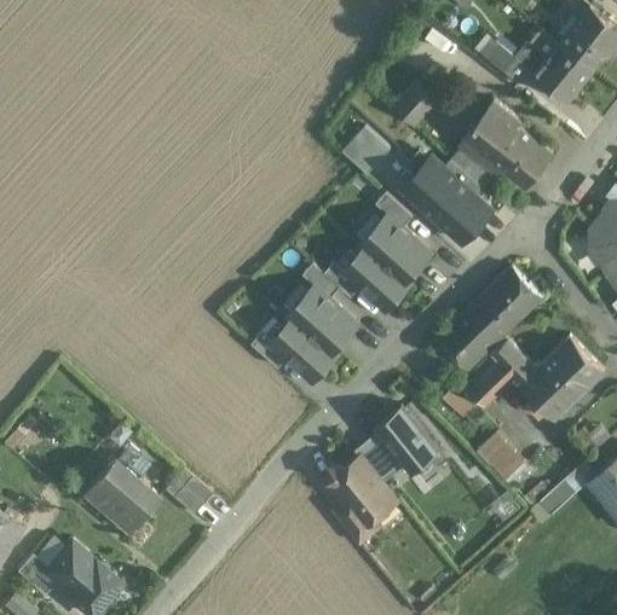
[(616,29),(588,7),(559,45),(590,71),(603,56),(607,59),(616,46),(616,29)]
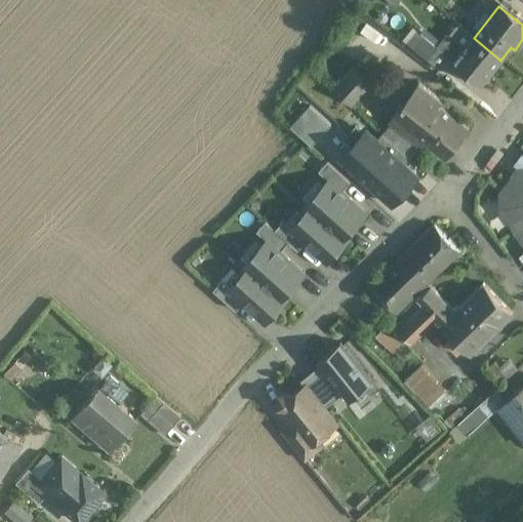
[(463,51),(445,38),(436,49),(449,61),(448,62),(480,86),(500,61),(474,38),(463,51)]
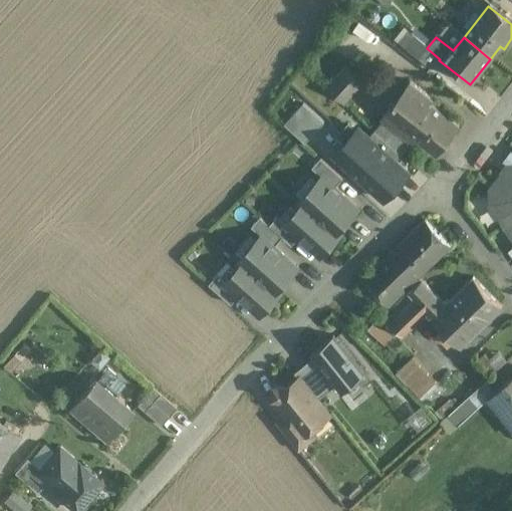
[(427,48),(414,39),(405,51),(430,71),(439,60),(440,59),(427,48)]
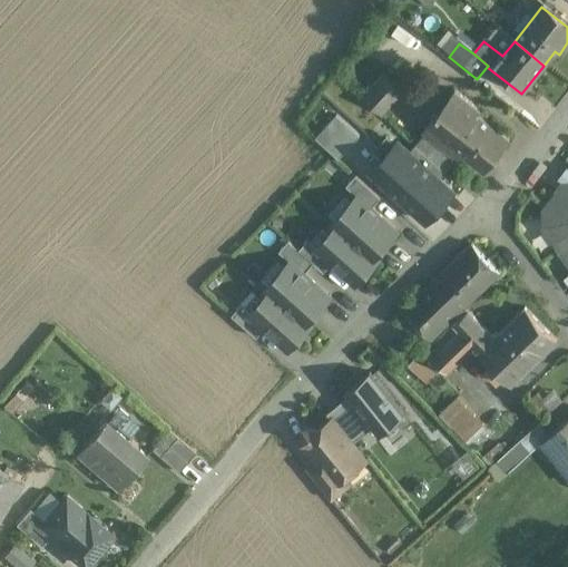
[(400,95),(381,78),(361,99),(380,117),(400,95)]
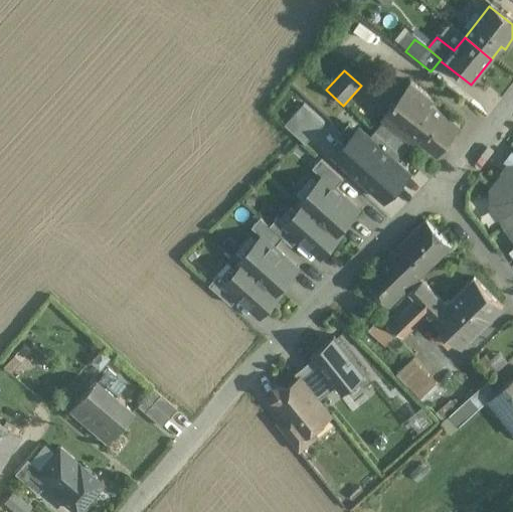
[(410,84),(380,121),(383,123),(374,133),(400,157),(411,145),(412,146),(415,142),(435,158),(458,129),(431,106),(433,103),(410,84)]
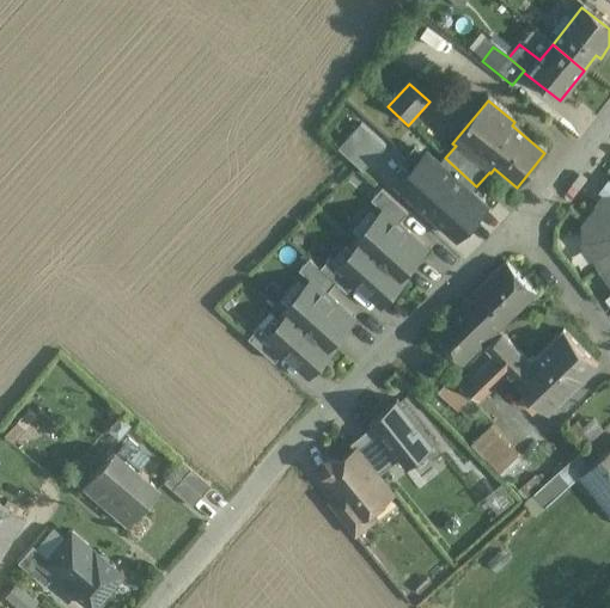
[(363,171),(385,146),(358,121),(335,146),(363,171)]
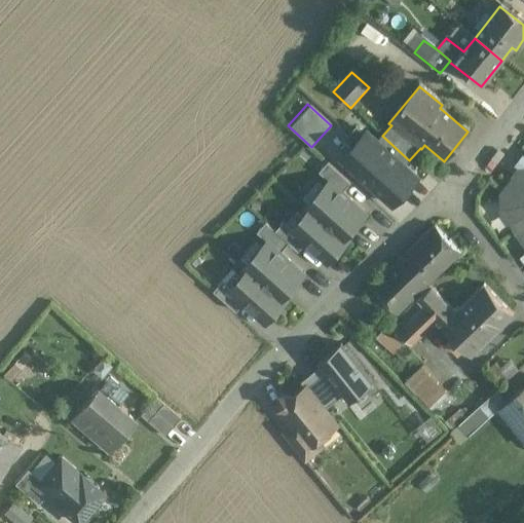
[(362,117),(351,108),(340,120),(350,129),(362,117)]
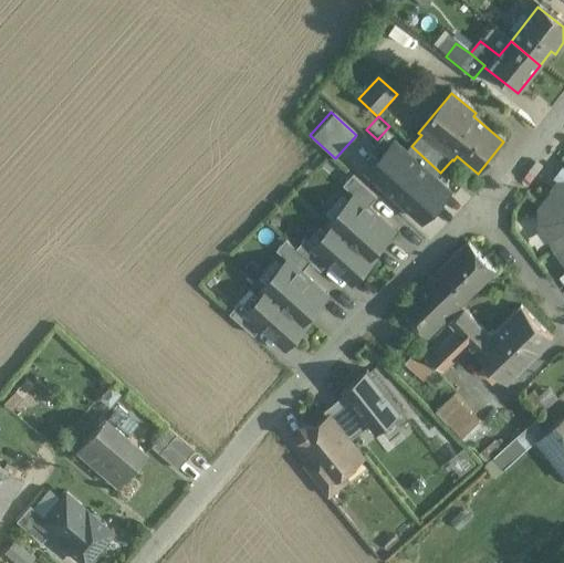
[(411,146),(389,126),(377,139),(355,163),(410,214),(445,176),(440,173),(411,146)]
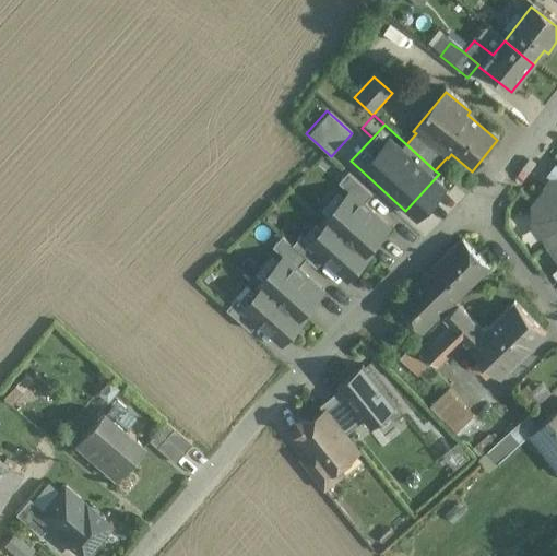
[(347,174),(339,185),(348,193),(363,206),(372,197),(347,174)]
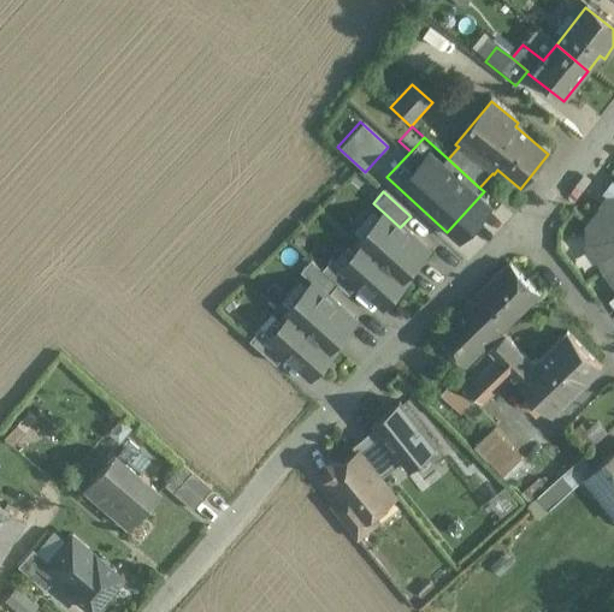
[(613,195),(602,212),(603,213),(589,231),(589,248),(603,268),(602,269),(613,284),(613,195)]
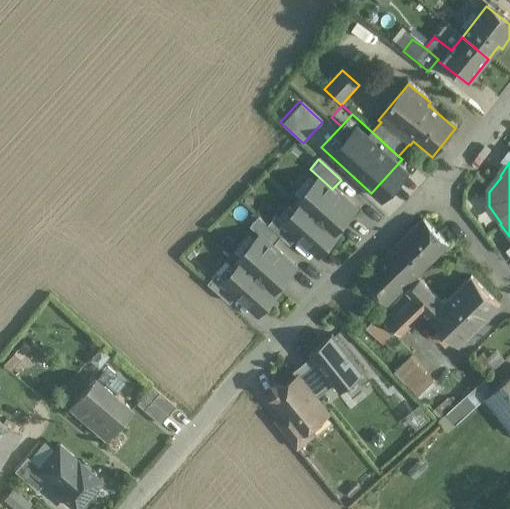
[(332,189),(319,177),(309,189),(345,221),(355,209),(332,189)]
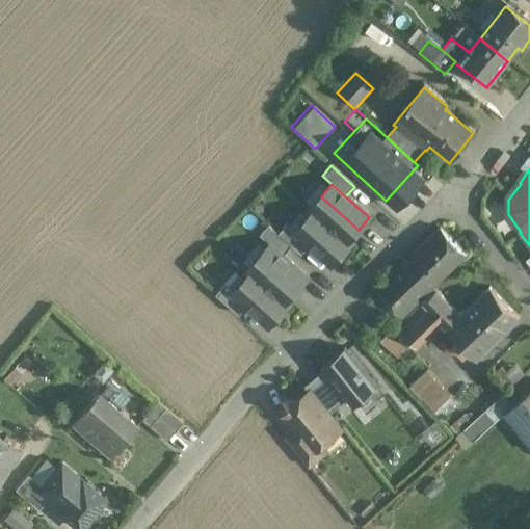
[(348,241),(359,230),(321,196),(308,211),(312,214),(345,244),(348,241)]
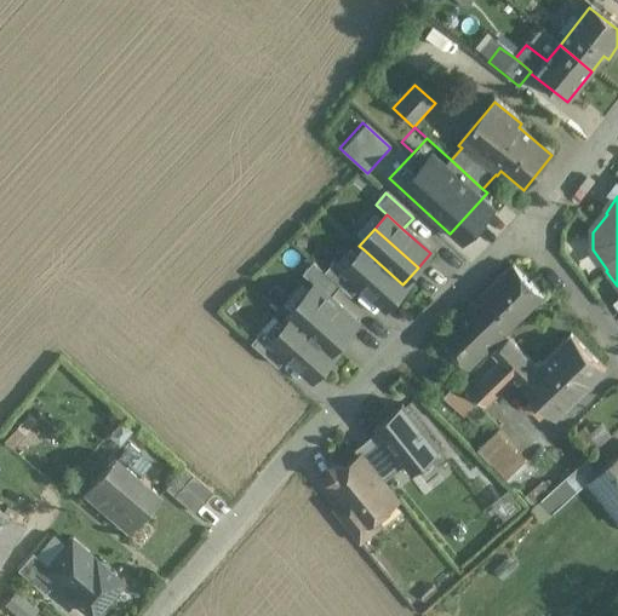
[(406,281),(402,285),(364,249),(343,272),(360,288),(385,310),(410,283),(406,281)]
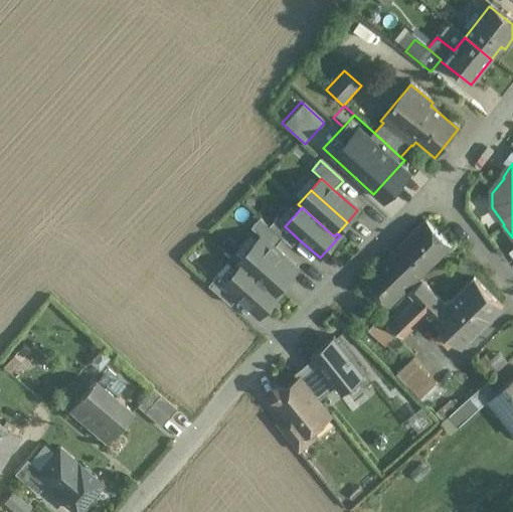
[(269,227),(260,219),(250,229),(261,238),(273,249),(282,239),(269,227)]
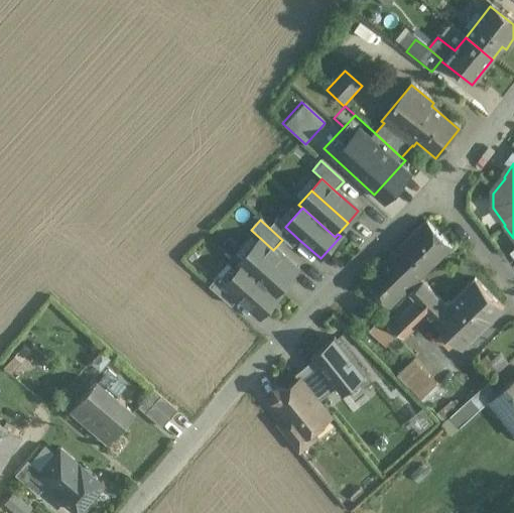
[(277,220),(269,228),(282,240),(292,249),(299,240),(285,227),(277,220)]
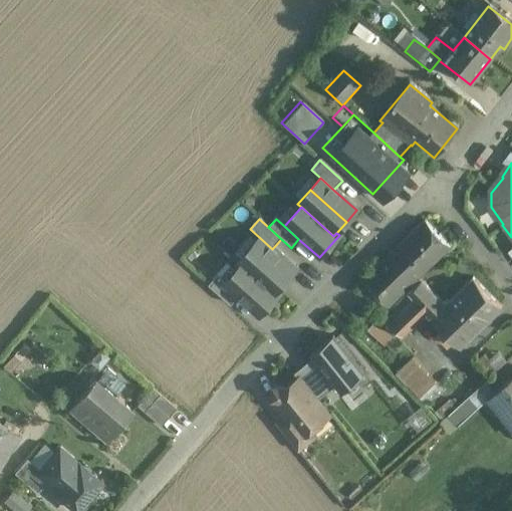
[(424,222),(362,281),(372,292),(388,307),(449,248),(424,222)]
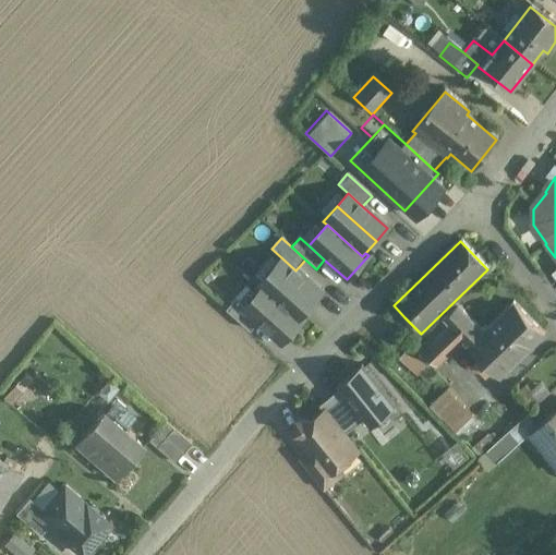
[(295,270),(282,258),(272,270),(311,305),(322,293),(295,270)]
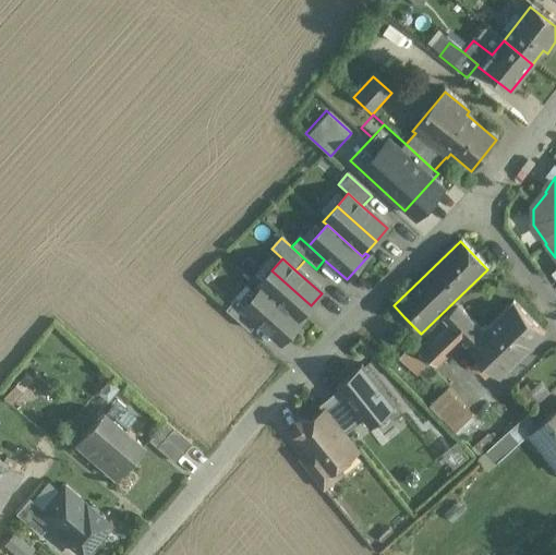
[(300,317),(311,305),(272,270),(257,286),(261,289),(297,321),(300,317)]
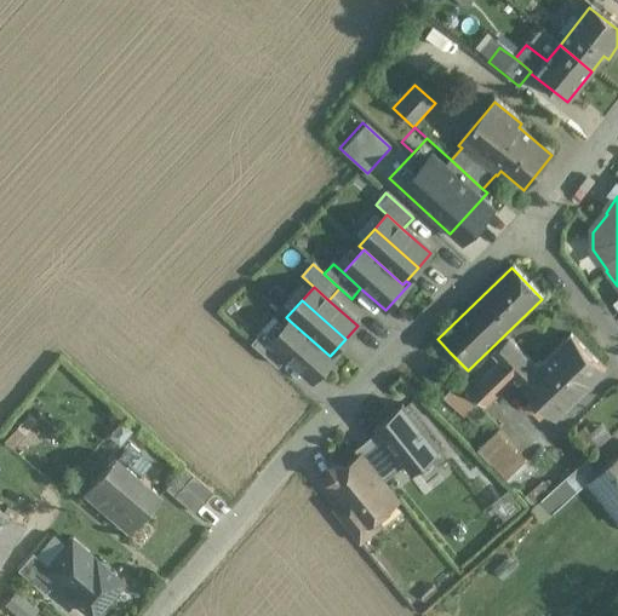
[(337,355),(333,352),(330,356),(290,321),(270,343),(287,358),(314,381),(337,355)]
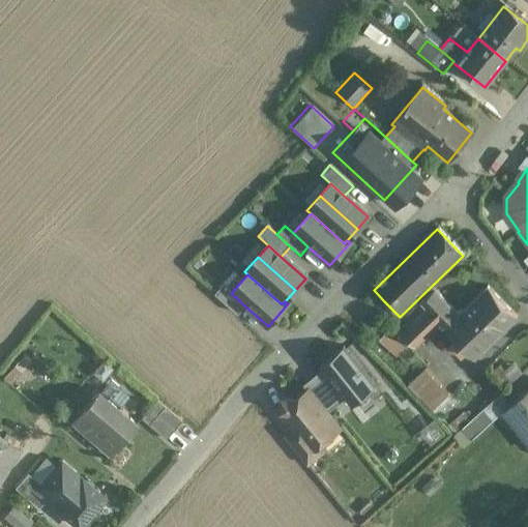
[(223,286),(214,295),(237,316),(245,306),(231,293),(223,286)]
